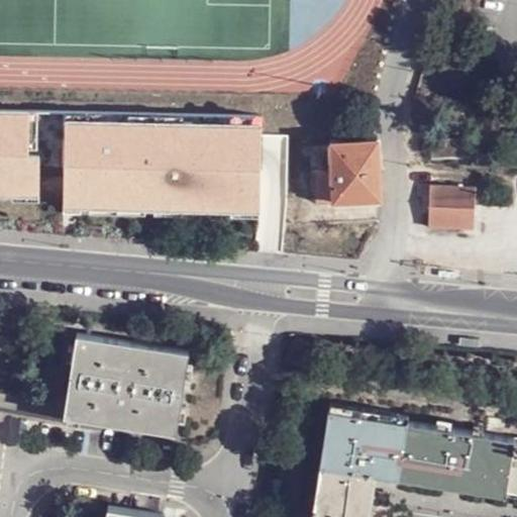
[(383,198),(379,137),(330,140),(331,169),(314,170),(317,202),(383,198)]
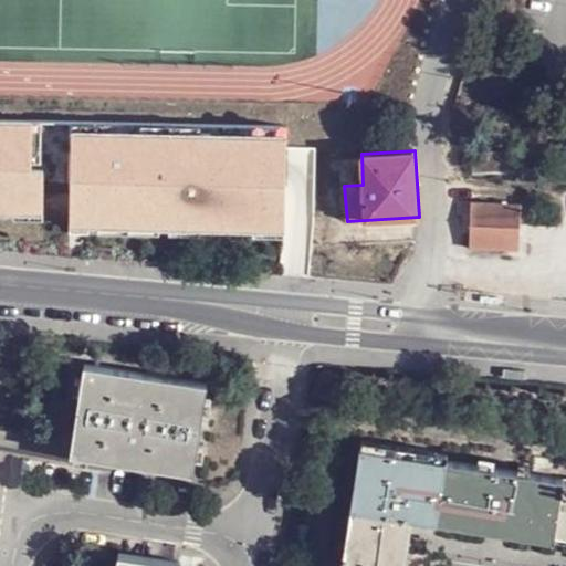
[(520,253),(519,205),(468,205),(468,253),(520,253)]
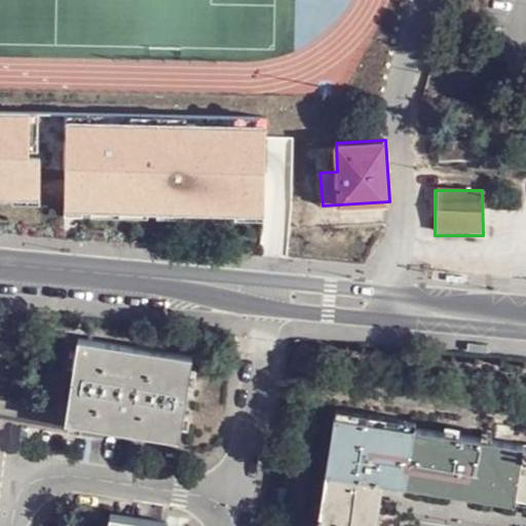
[(64,429),(177,447),(188,363),(76,346),(64,429)]
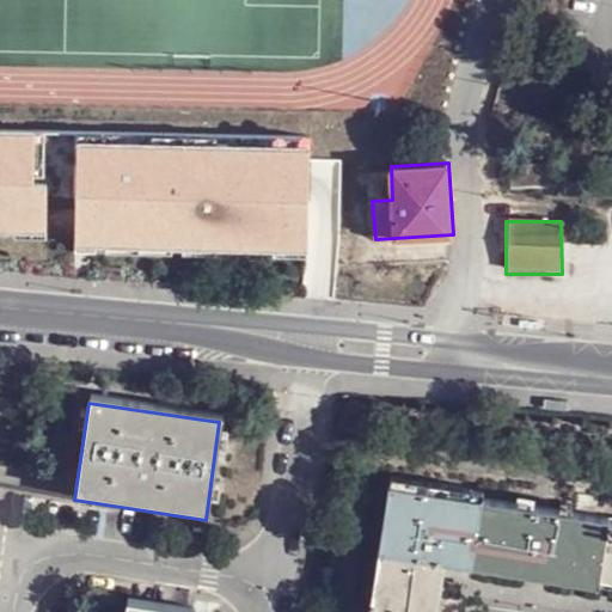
[(386,490),(377,558),(445,568),(471,571),(481,506),(386,490)]
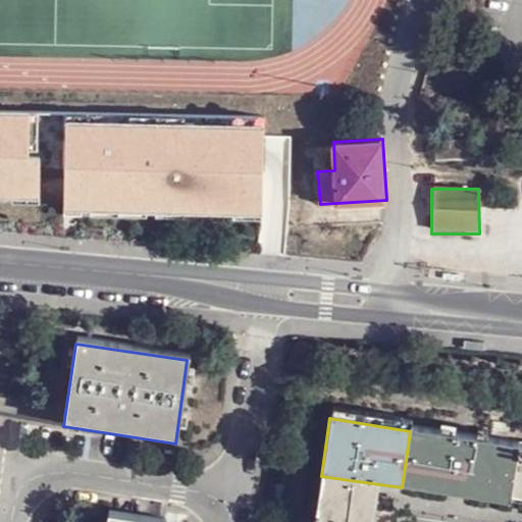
[(519,448),(410,431),(402,487),(511,504),(519,448)]
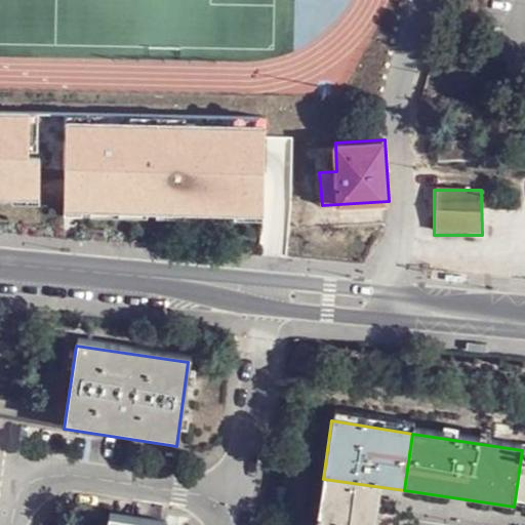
[(524,450),(522,450),(514,507),(524,508),(524,450)]
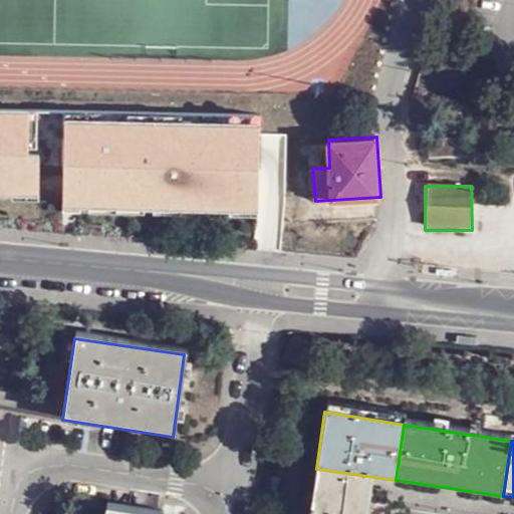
[(367,513),(373,477),(316,469),(309,513),(367,513)]
